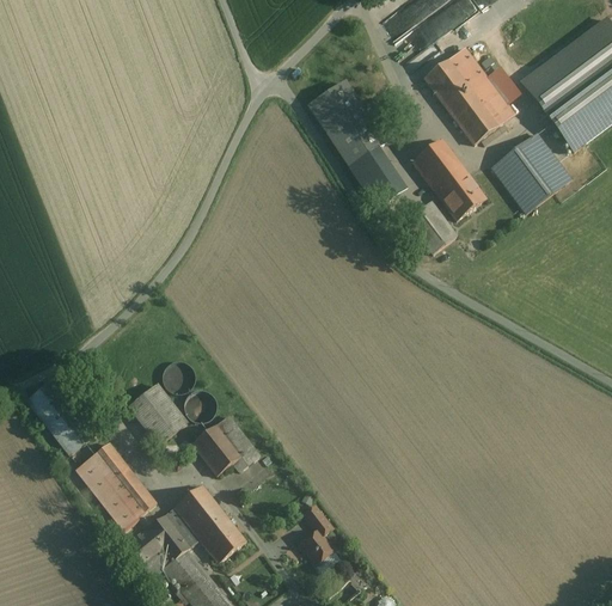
[(395,13),(403,0),(390,0),(387,4),(383,0),(379,0),(373,11),(383,17),(389,8),(395,13)]
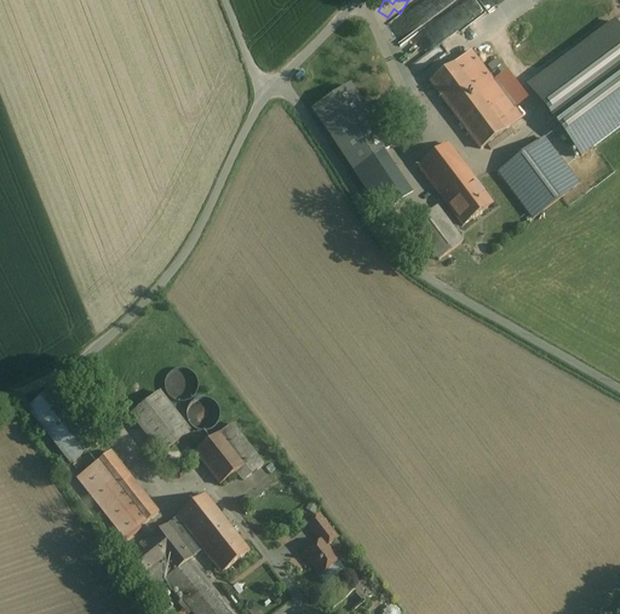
[(472,51),(469,47),(429,76),(480,144),(520,114),(472,51)]
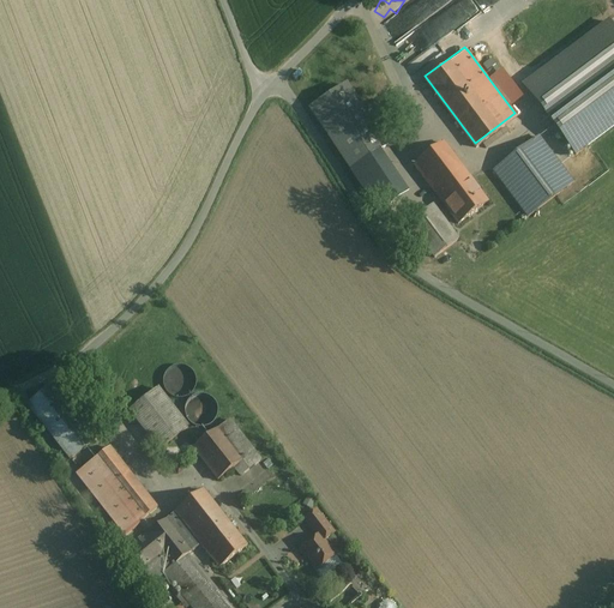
[(613,128),(613,56),(540,115),(576,160),(613,128)]
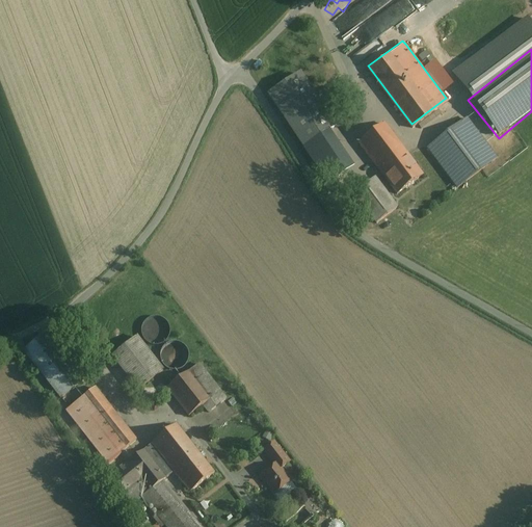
[(335,123),(299,69),(268,89),(328,180),(345,167),(321,131),(335,123)]
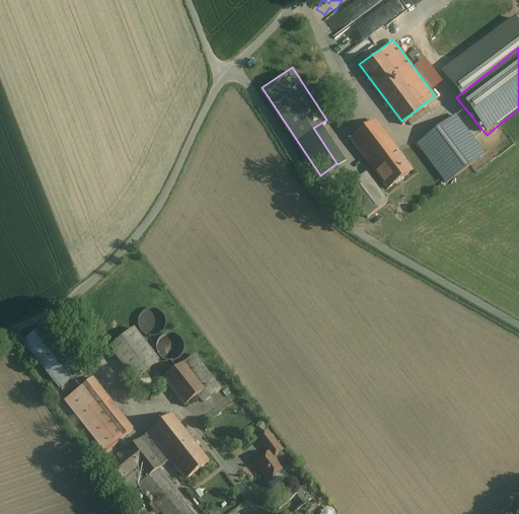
[(484,151),(454,112),(417,140),(445,179),(484,151)]
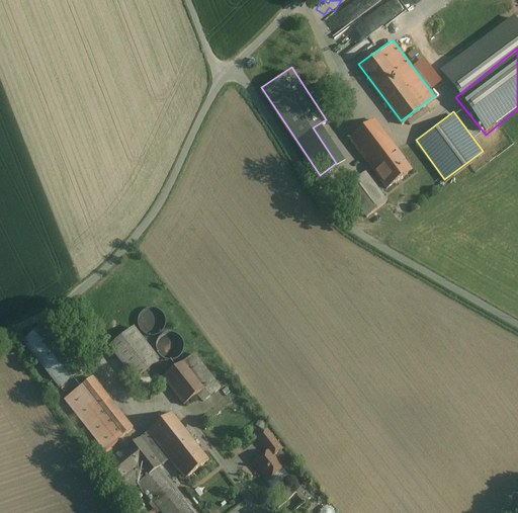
[(348,136),(368,161),(393,142),(373,116),(348,136)]
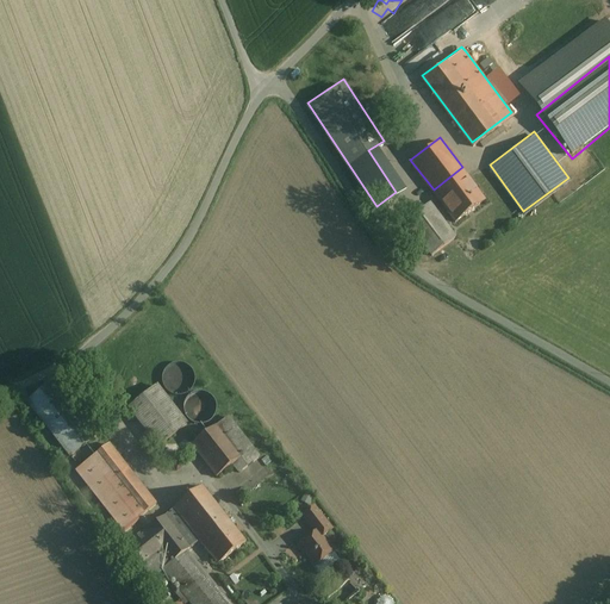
[(484,195),(462,167),(434,190),(455,218),(466,210),(484,195)]
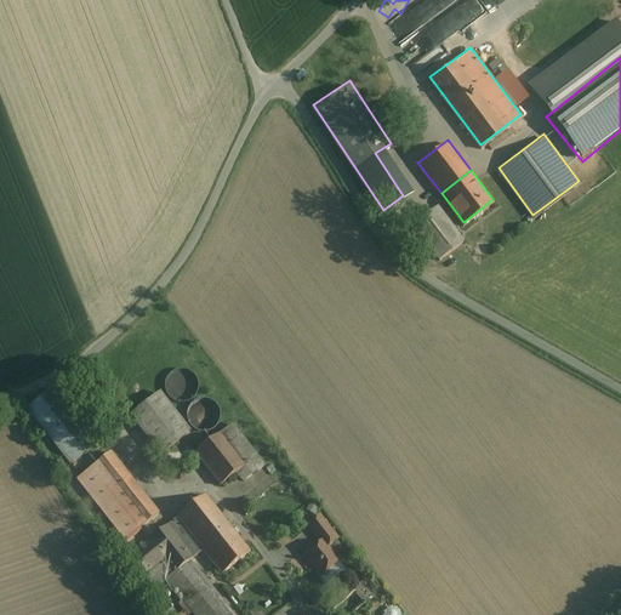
[(462,244),(437,212),(410,233),(436,265),(462,244)]
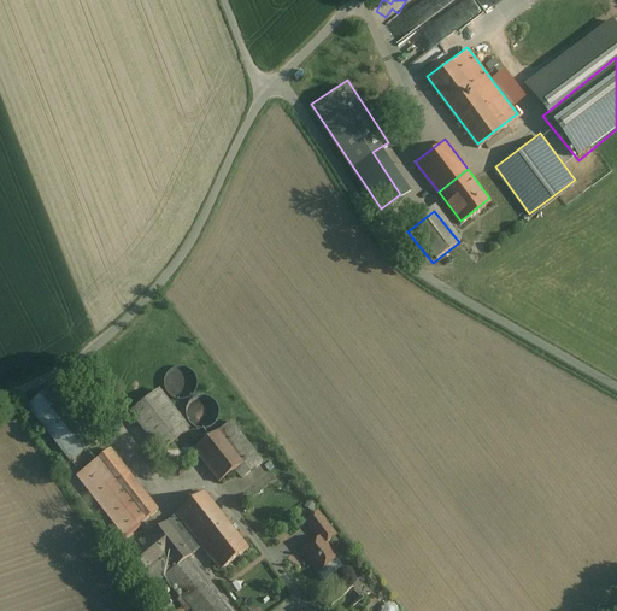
[(175,376),(172,379),(183,386),(181,388),(186,392),(197,377),(182,368),(175,376)]
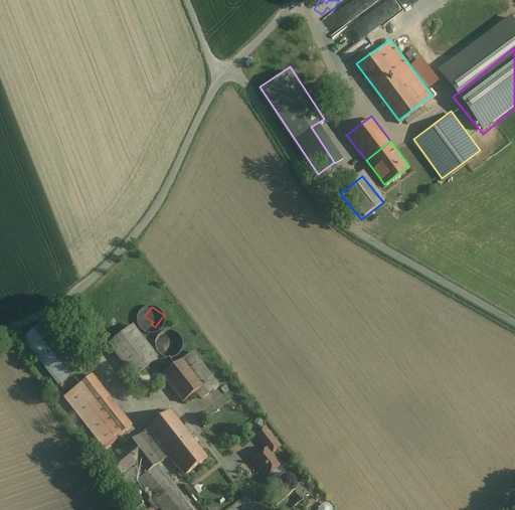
[(43,318),(22,335),(59,380),(78,364),(43,318)]
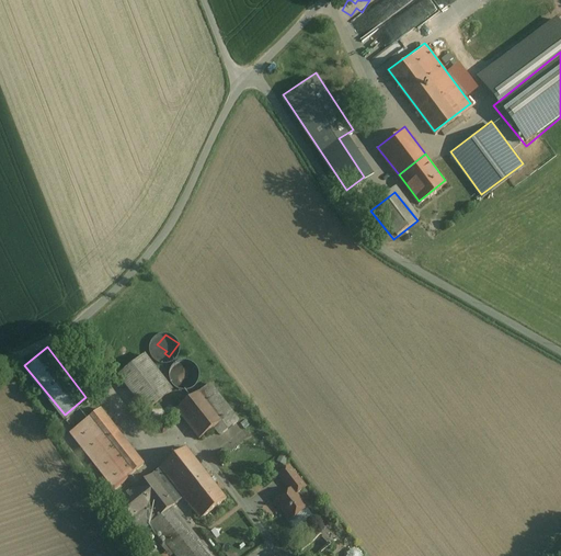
[(171,386),(144,351),(117,372),(145,407),(171,386)]
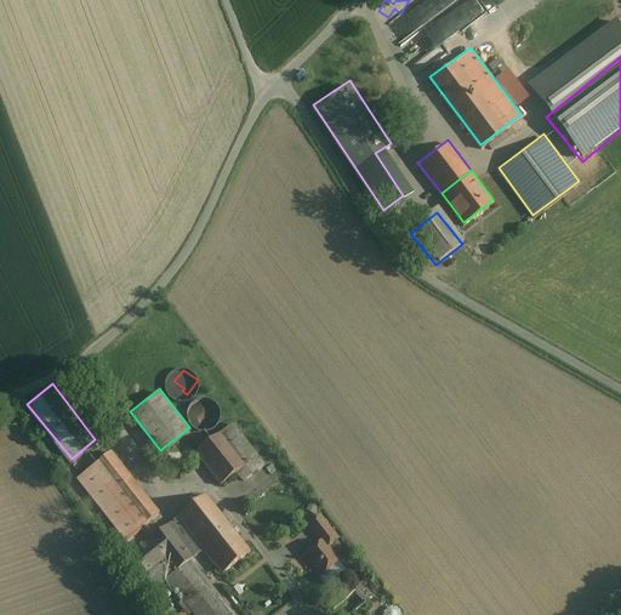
[(208,389),(183,403),(197,428),(222,415),(208,389)]
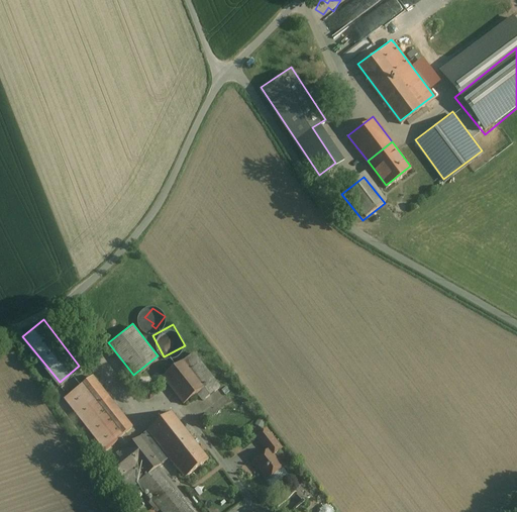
[(218,384),(193,349),(162,373),(183,400),(197,390),(202,397),(218,384)]
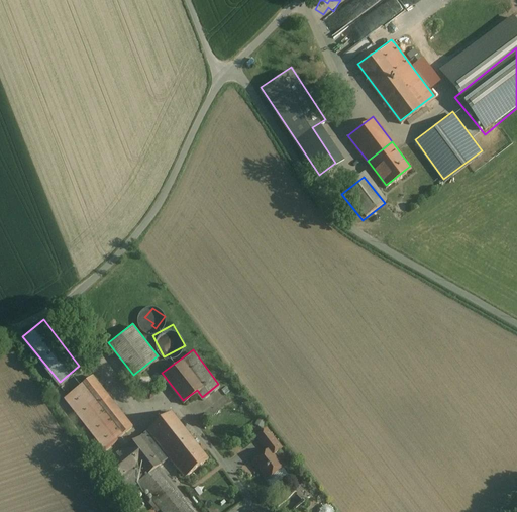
[(131,423),(92,373),(64,394),(105,446),(117,437),(115,436),(131,423)]
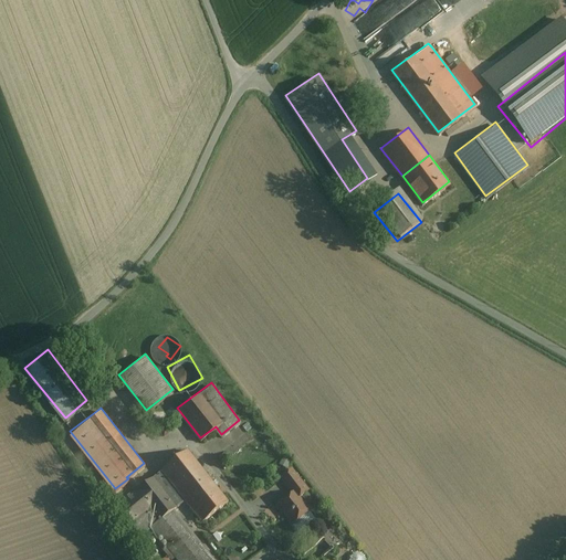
[(179,489),(180,492),(206,472),(186,446),(160,466),(179,489)]
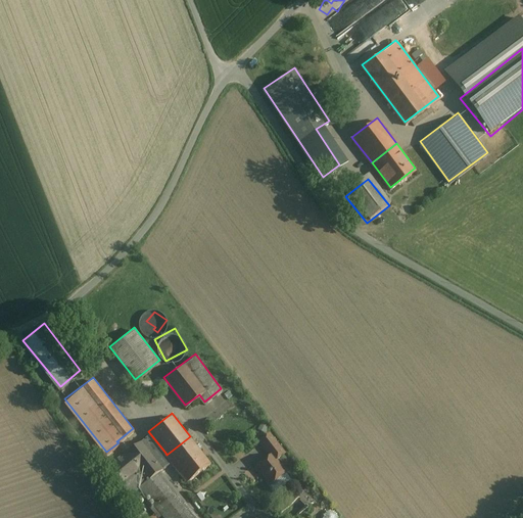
[(257,439),(267,451),(278,441),(269,430),(257,439)]
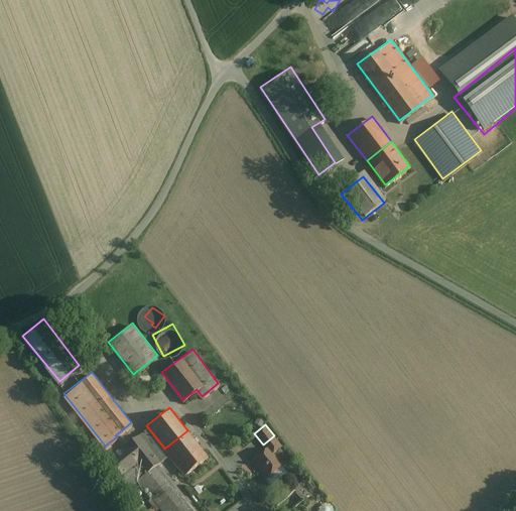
[(207,455),(187,430),(164,449),(168,453),(183,473),(207,455)]
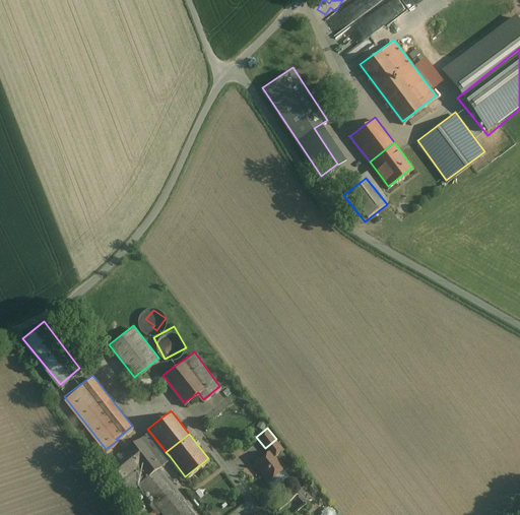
[(198,514),(158,465),(170,456),(166,452),(165,450),(156,457),(139,436),(106,462),(129,490),(138,483),(165,514),(198,514)]
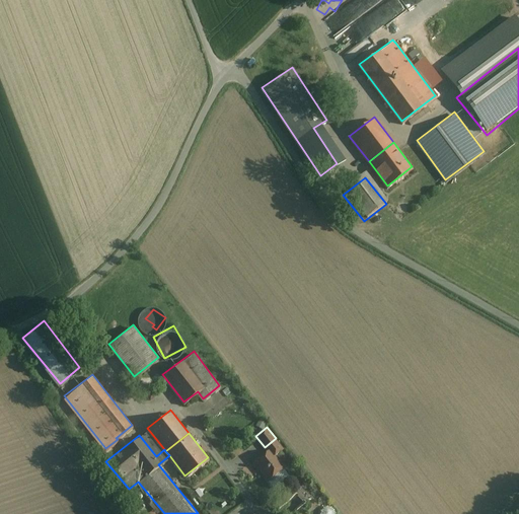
[(282,446),(276,438),(265,447),(267,449),(253,460),(268,478),(271,478),(275,474),(275,471),(283,465),(273,453),(282,446)]
